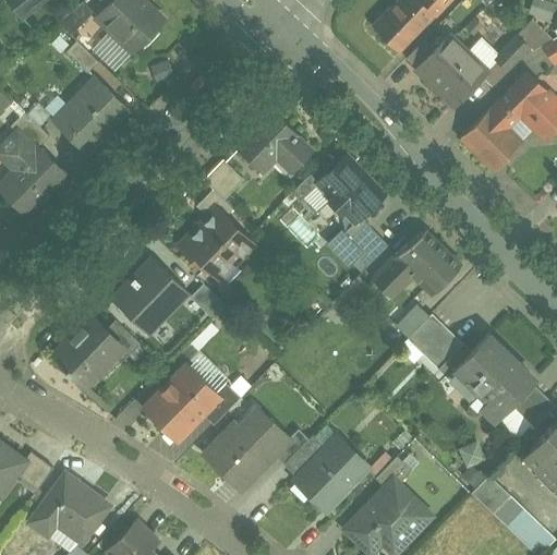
[(7,0),(24,21),(48,0),(7,0)]
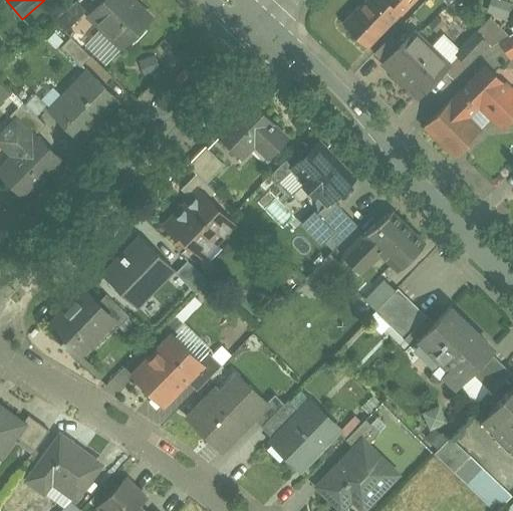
[(139,7),(131,0),(105,0),(90,16),(124,49),(117,56),(118,57),(154,21),(140,6),(139,7)]
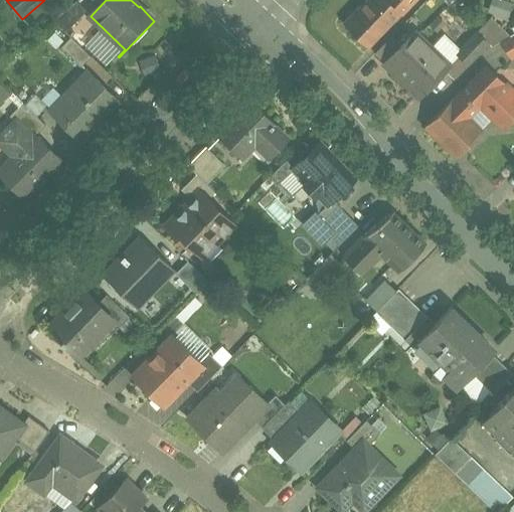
[(371,0),(346,27),(370,49),(402,16),(403,17),(419,0),(371,0)]
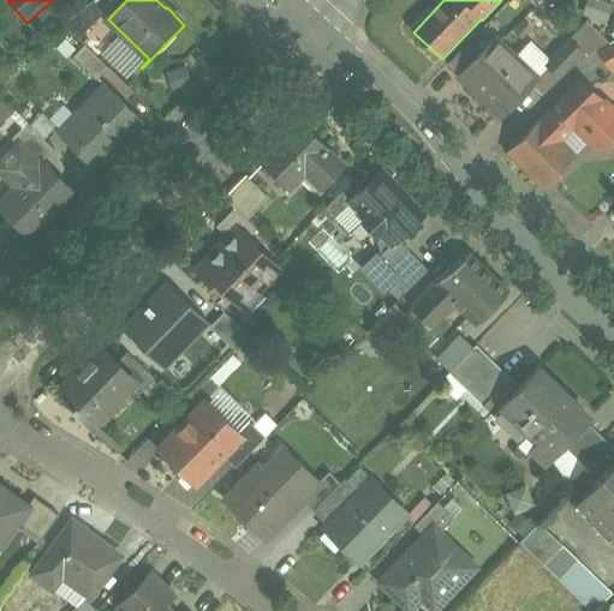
[(584,0),(579,18),(603,25),(608,7),(585,0),(584,0)]
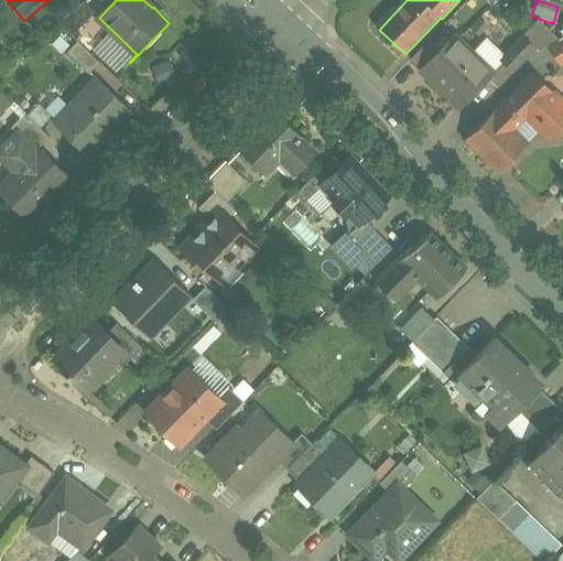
[(86,4),(61,24),(74,38),(97,14),(86,4)]
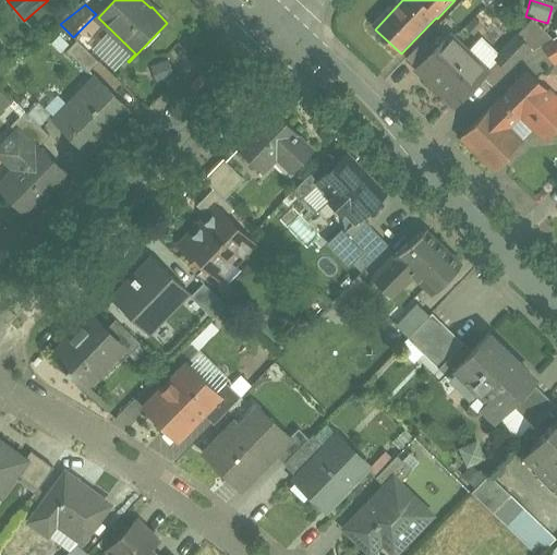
[(473,58),(450,36),(419,70),(420,71),(424,67),(435,76),(430,82),(458,108),(489,74),(488,73),(487,74),(471,59),(473,58)]
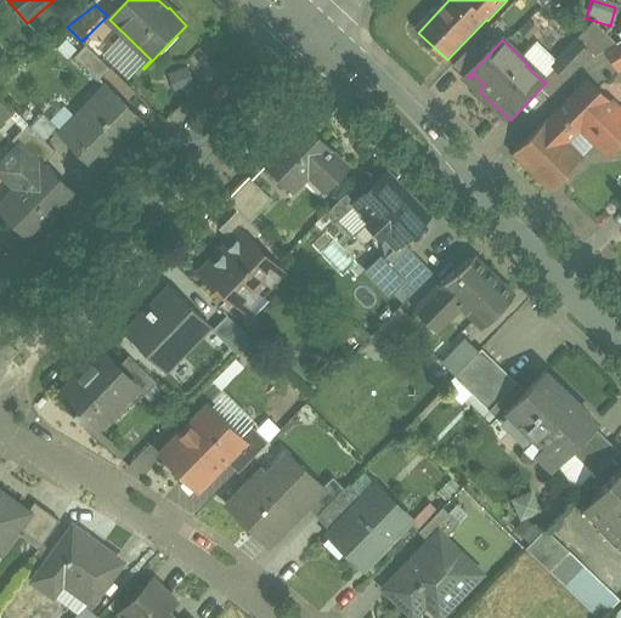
[(579,43),(554,68),(568,80),(592,55),(579,43)]
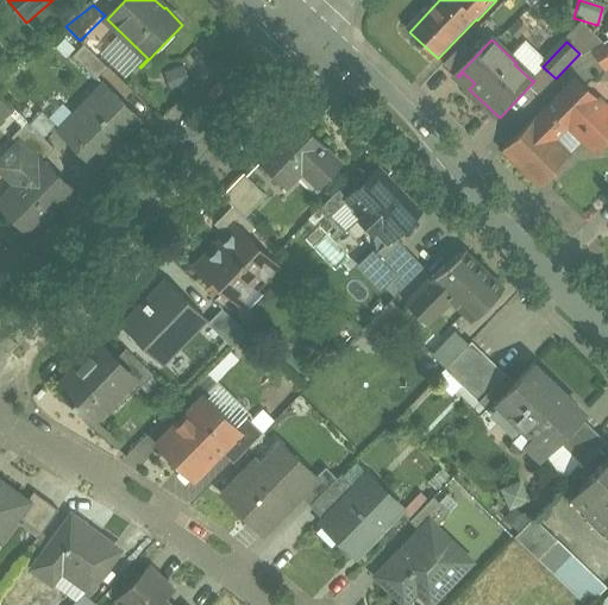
[(110,69),(87,46),(75,58),(99,81),(110,69)]
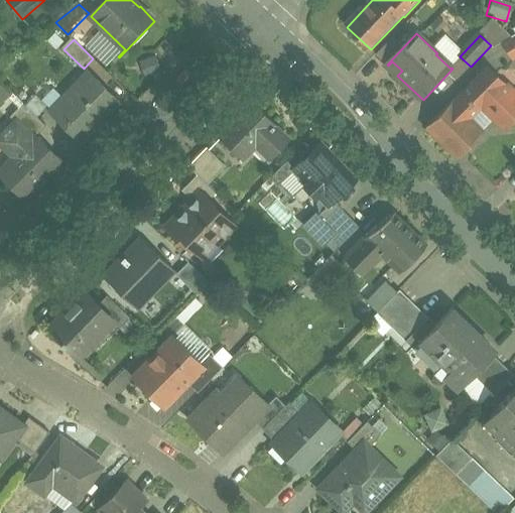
[(514,68),(507,60),(494,74),(503,84),(492,96),(506,110),(514,100),(514,68)]
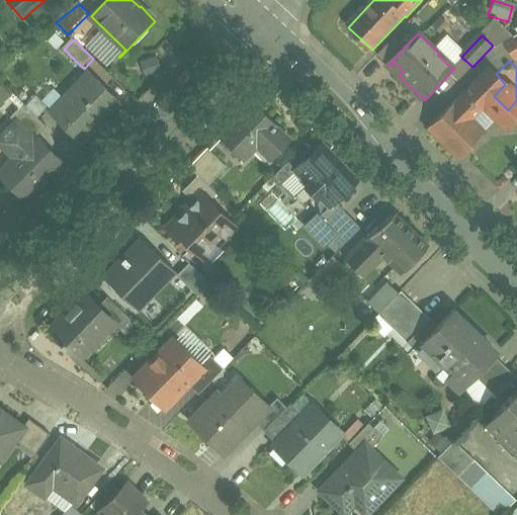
[(454,103),(430,129),(460,159),(486,133),(470,118),(494,96),(505,84),(496,74),(491,70),(455,104),(454,103)]
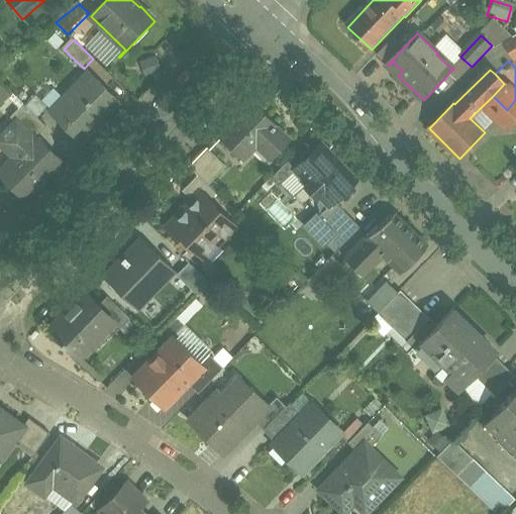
[(91,74),(52,114),(82,143),(121,103),(91,74)]
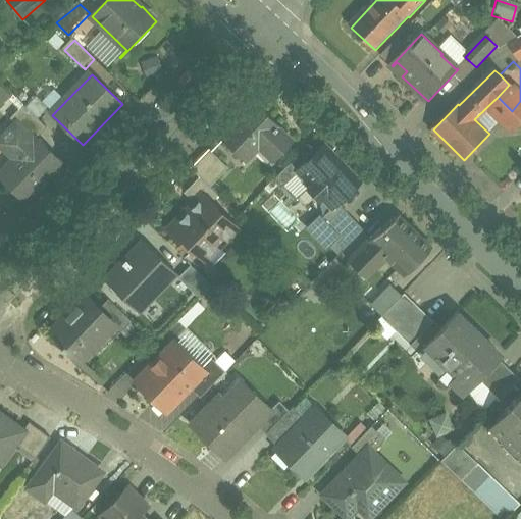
[(279,127),(257,105),(223,140),(247,162),(261,148),(275,162),(294,143),(279,128),(279,127)]
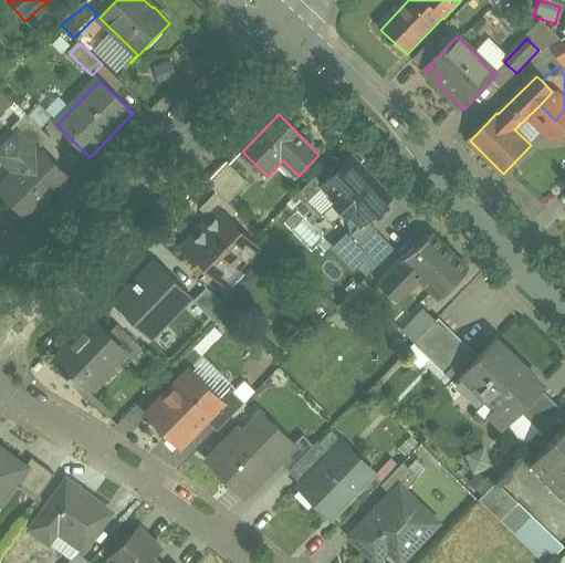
[(52,139),(27,115),(12,129),(19,135),(38,154),(41,150),(52,139)]
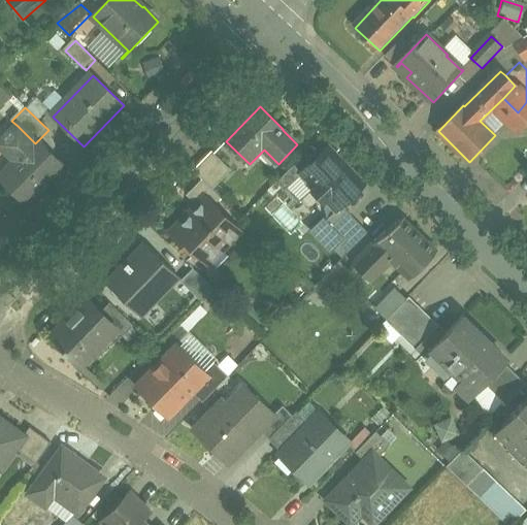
[(35,143),(18,126),(0,143),(0,144),(1,145),(2,144),(19,160),(0,178),(27,204),(28,203),(27,202),(64,166),(65,166),(38,140),(35,143)]
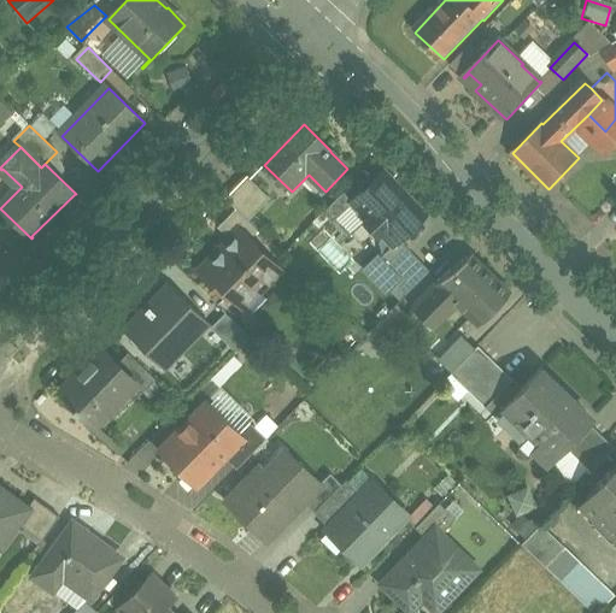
[(427,216),(388,176),(355,205),(368,219),(394,247),(427,216)]
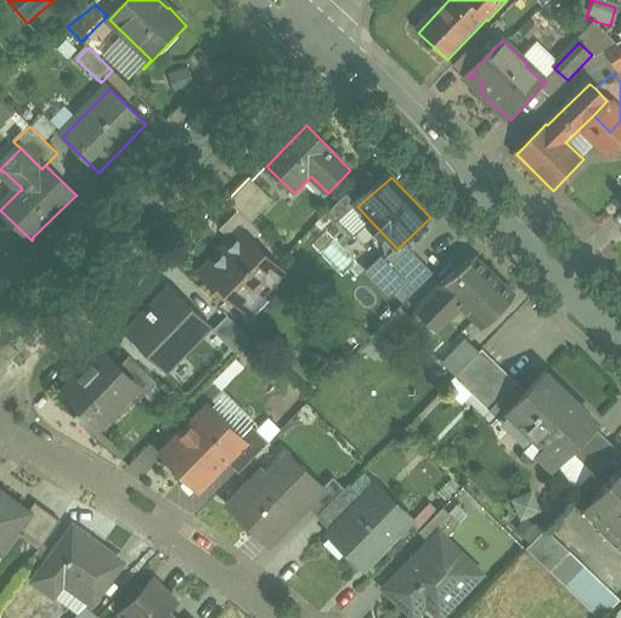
[(274,203),(252,181),(230,203),(241,214),(252,225),(274,203)]
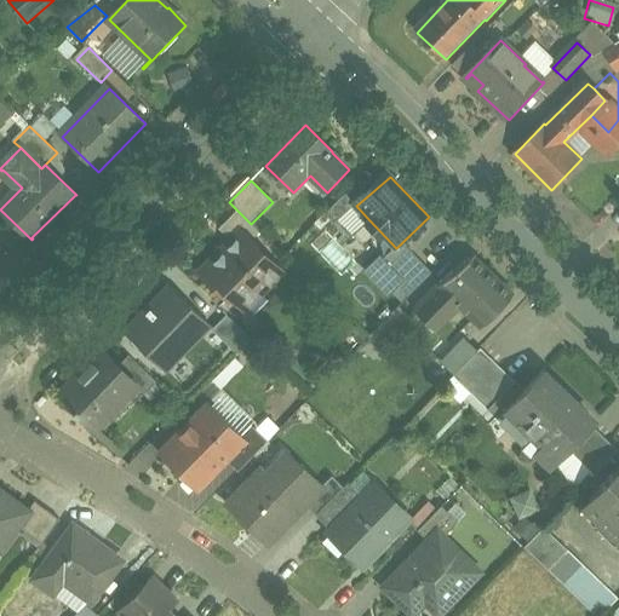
[(370,220),(356,206),(334,223),(350,240),(370,220)]
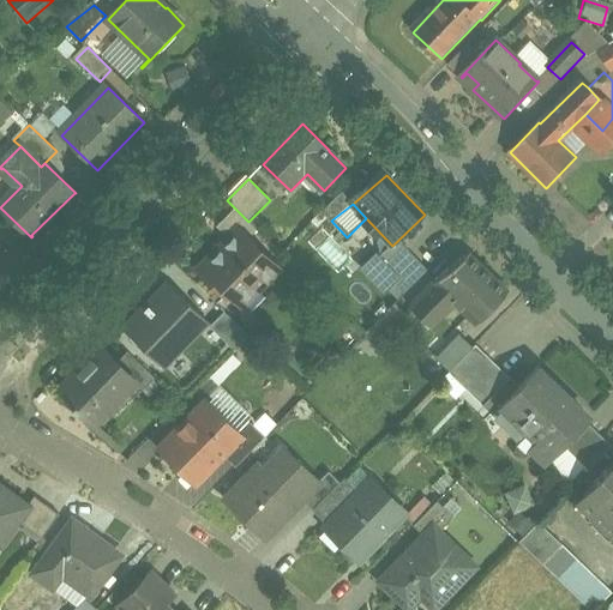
[(248,222),(238,211),(220,229),(232,241),(222,252),(232,252),(234,254),(247,240),(250,242),(259,233),(248,222)]
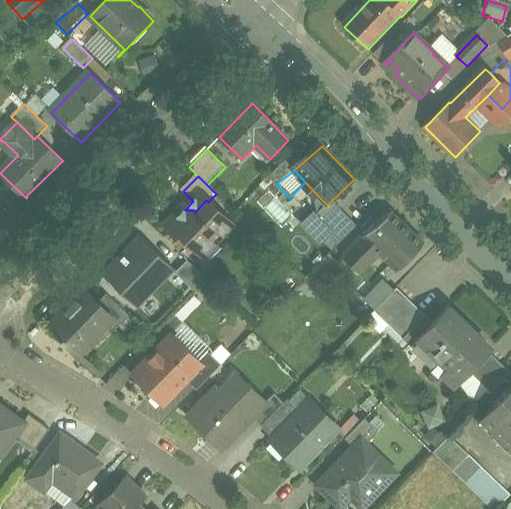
[(322,210),(308,195),(296,206),(310,221),(322,210)]
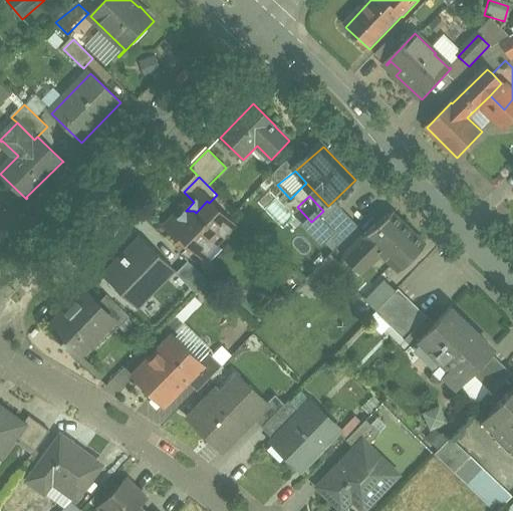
[(194,211),(186,211),(170,227),(192,248),(195,246),(202,253),(214,240),(218,244),(234,227),(209,203),(207,201),(196,213),(194,211)]
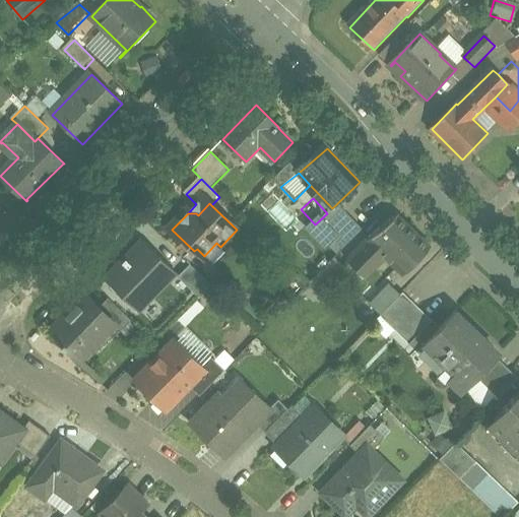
[(430,250),(397,217),(370,240),(370,241),(386,257),(404,274),(430,250)]
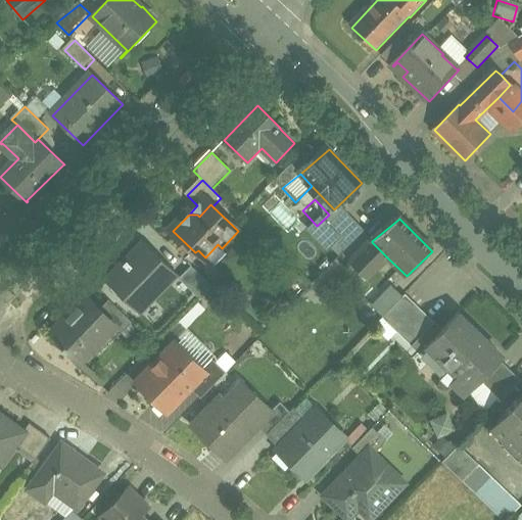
[(142,241),(104,280),(140,314),(177,275),(142,241)]
